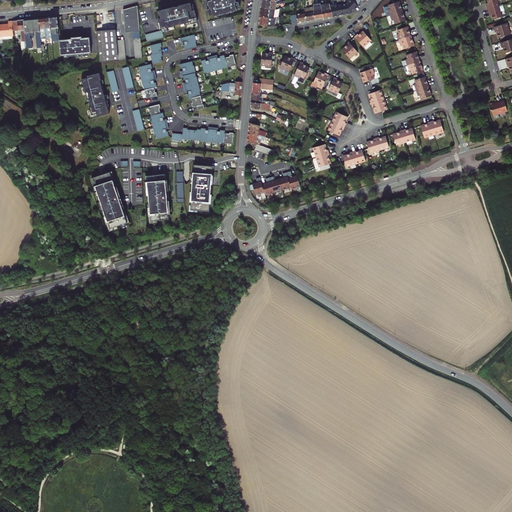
[(211,0),(212,2),(208,3),(210,10),(208,11),(209,17),(213,16),(213,18),(237,12),(237,10),(240,9),(239,3),(236,3),(235,0),(211,0)]
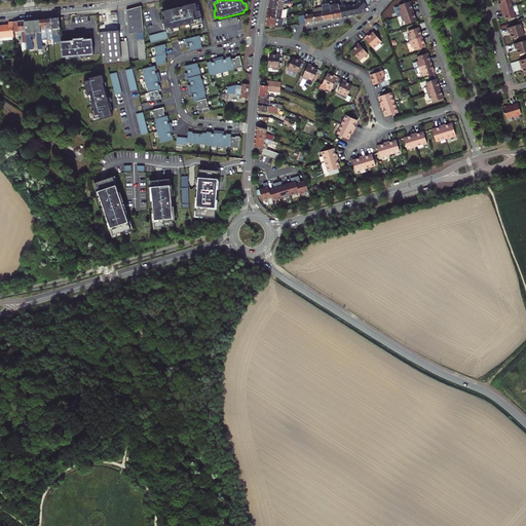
[(274,0),(268,0),(268,8),(283,10),(283,9),(284,4),(291,2),(290,0),(287,0),(284,1),(282,1),(274,0)]
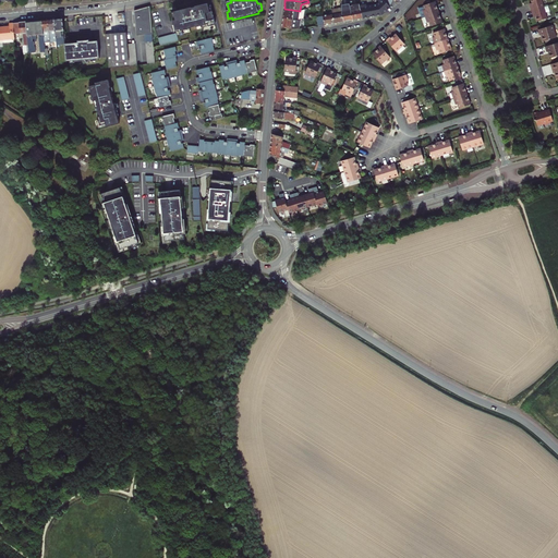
[(343,22),(353,20),(350,5),(352,5),(352,1),(349,0),(349,4),(342,4),(341,8),(341,11),(343,22)]
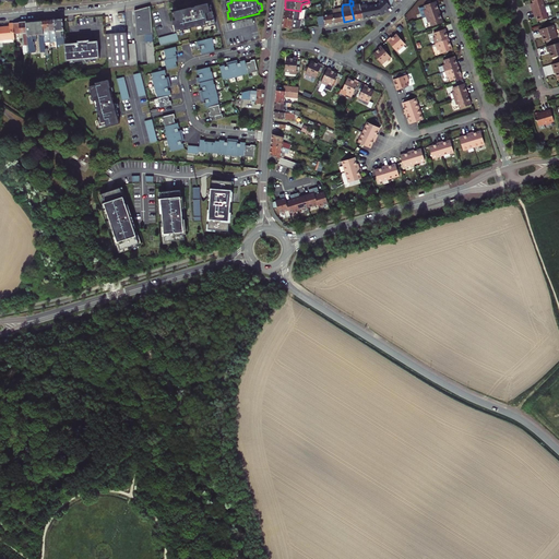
[(375,6),(377,15),(383,14),(388,10),(385,8),(389,6),(384,0),(380,0),(379,1),(381,3),(379,4),(375,6)]
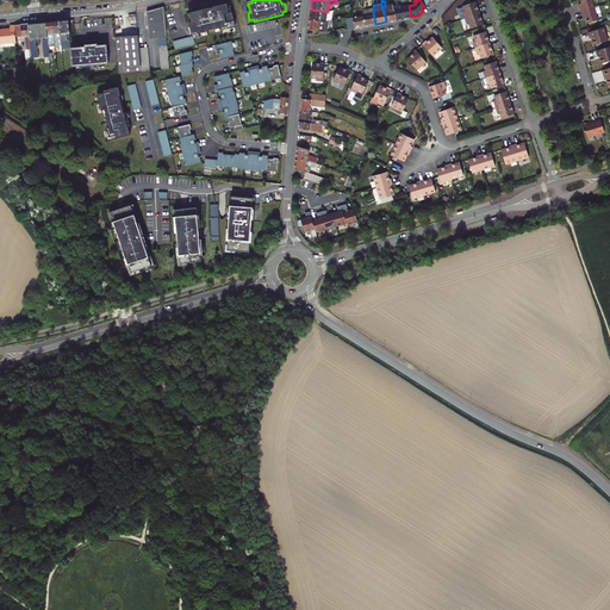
[(579,12),(593,7),(590,0),(578,0),(579,2),(580,5),(578,6),(579,12)]
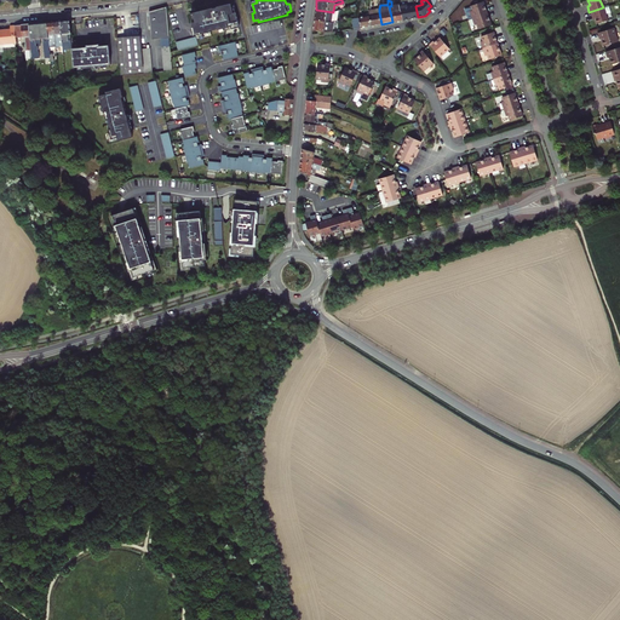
[(487,13),(483,1),(466,7),(466,10),(469,19),(472,18),(487,13)]
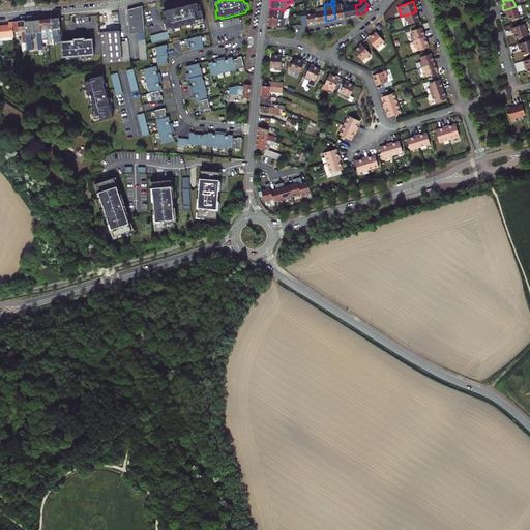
[(201,3),(166,9),(167,19),(165,19),(167,29),(205,22),(201,3)]
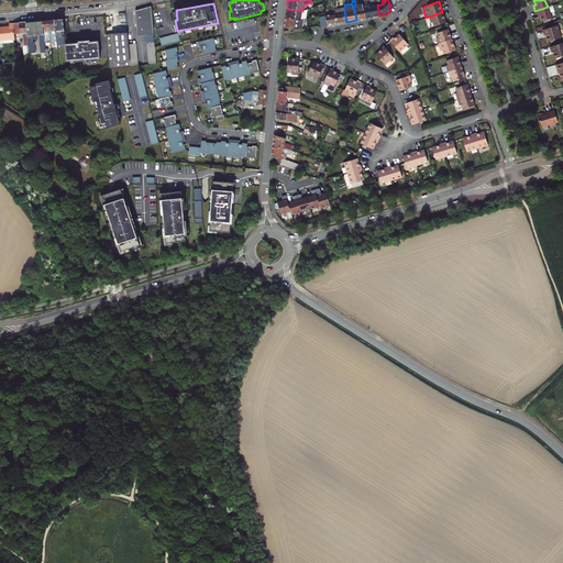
[(366,18),(363,6),(363,3),(355,6),(353,6),(356,20),(366,18)]
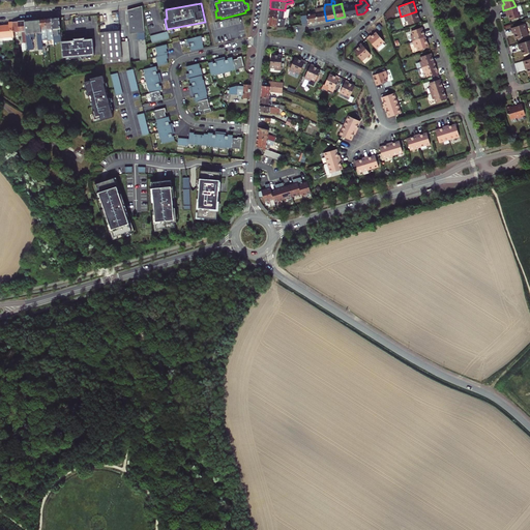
[(357,15),(355,5),(350,6),(349,4),(342,5),(345,17),(357,15)]
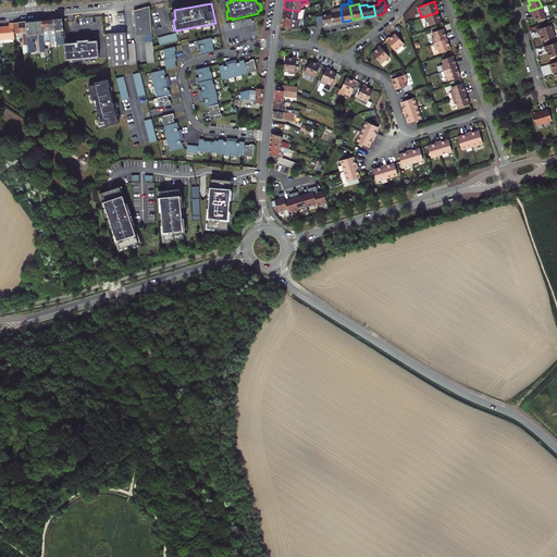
[(533,14),(534,17),(535,22),(545,19),(542,7),(529,11),(530,15),(533,14)]
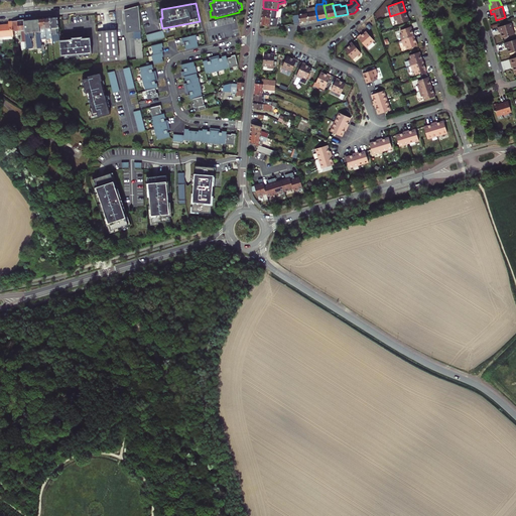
[(140,32),(138,7),(123,10),(125,33),(140,32)]
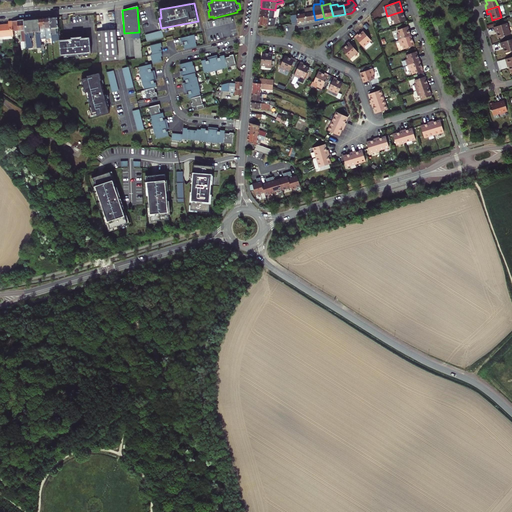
[(305,13),(307,21),(315,20),(313,10),(313,7),(306,9),(305,9),(305,13)]
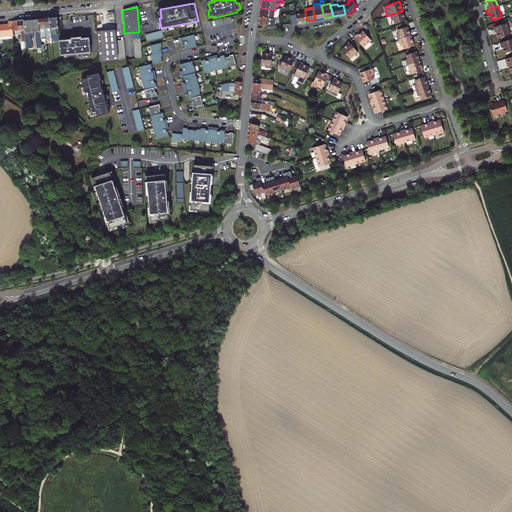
[(261,8),(260,16),(274,19),(276,18),(277,18),(278,8),(275,9),(275,10),(261,8)]
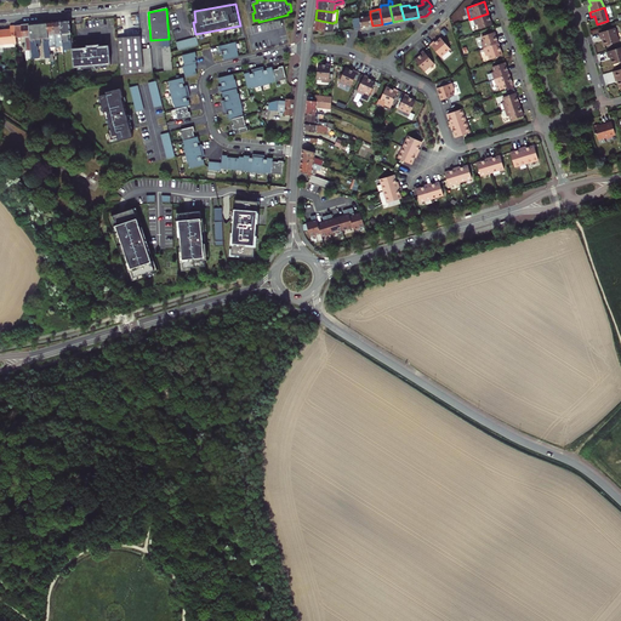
[(493,24),(488,13),(473,18),(476,26),(478,24),(479,29),(493,24)]
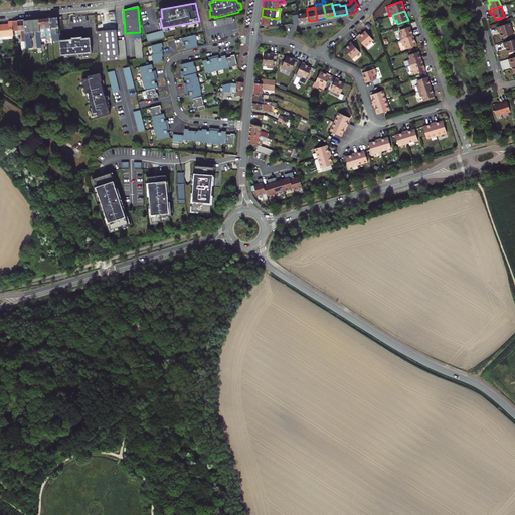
[(300,23),(309,21),(307,13),(298,15),(300,23)]
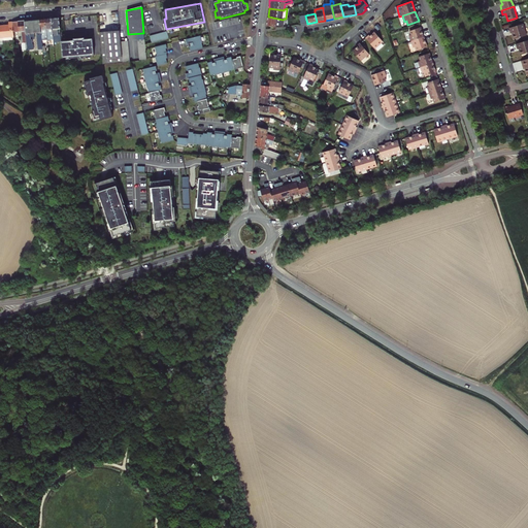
[(268,17),(267,26),(275,27),(284,27),(285,19),(283,20),(268,17)]
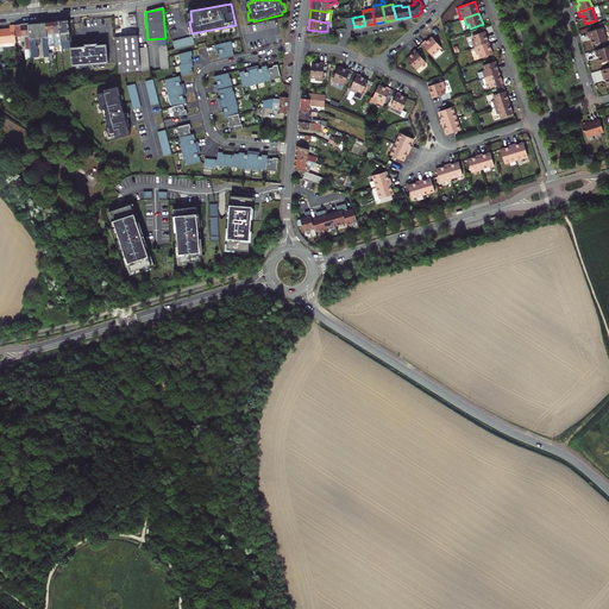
[(68,20),(60,22),(62,45),(62,49),(67,49),(66,32),(69,32),(68,20)]
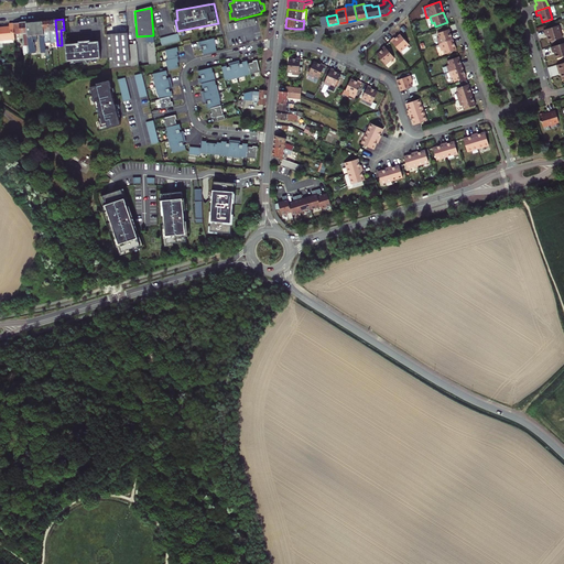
[(44,43),(43,21),(26,22),(29,49),(34,47),(34,42),(36,42),(36,39),(36,35),(39,35),(40,39),(41,50),(45,50),(44,43)]
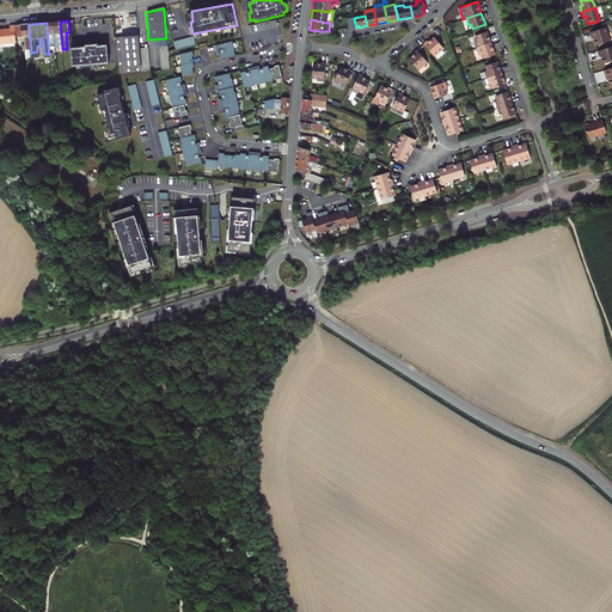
[(25,59),(32,57),(31,53),(29,24),(14,25),(16,37),(22,37),(23,40),(23,43),(24,43),(25,59)]
